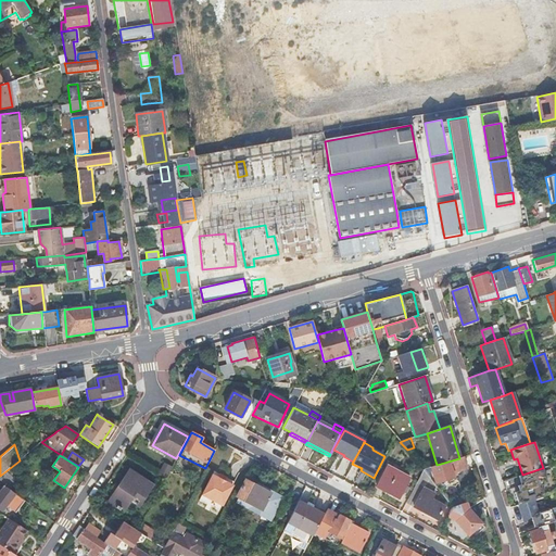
[(430,467),(434,483),(444,480),(443,475),(451,472),(466,468),(462,457),(459,458),(437,465),(430,467)]
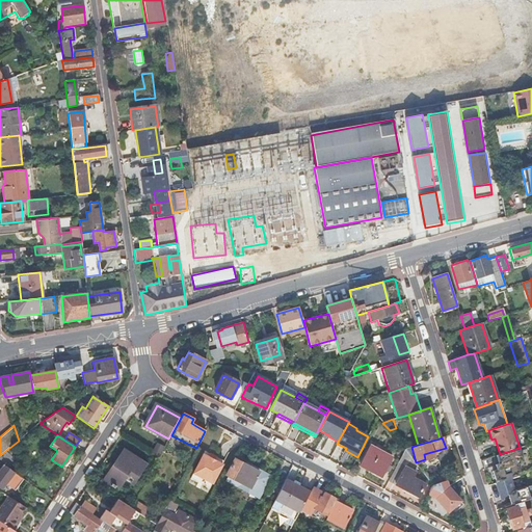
[(157,443),(152,453),(160,457),(165,447),(157,443)]
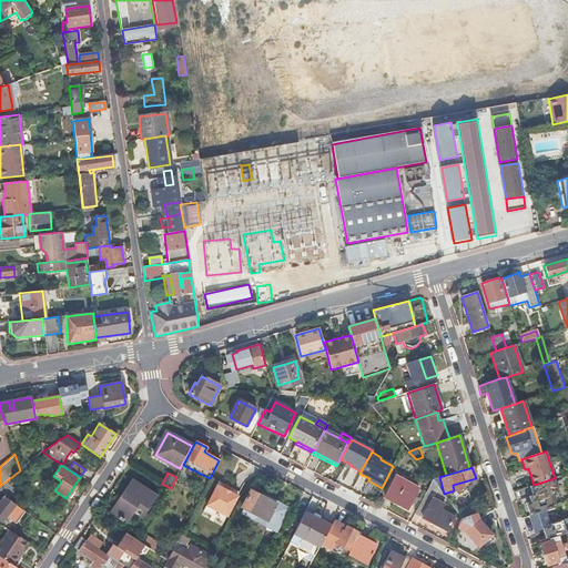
[(418,488),(395,476),(384,497),(407,509),(418,488)]
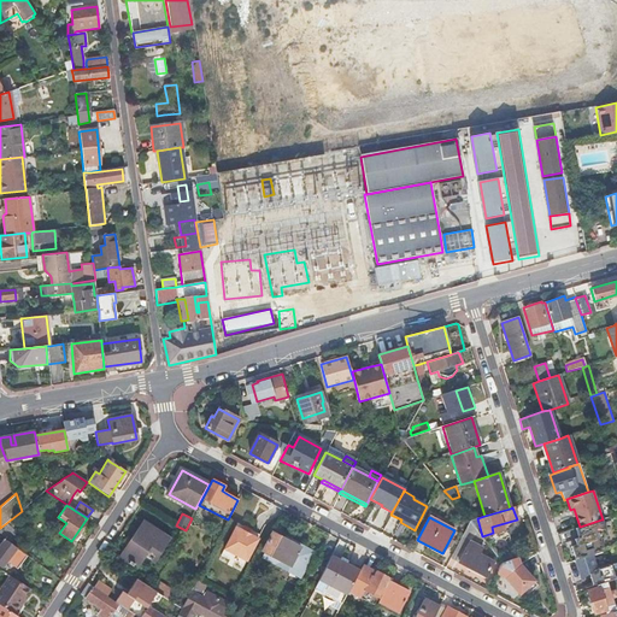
[(601,519),(580,527),(575,528),(579,538),(574,539),(576,545),(571,546),(575,559),(591,554),(604,551),(600,539),(606,536),(605,530),(601,519)]
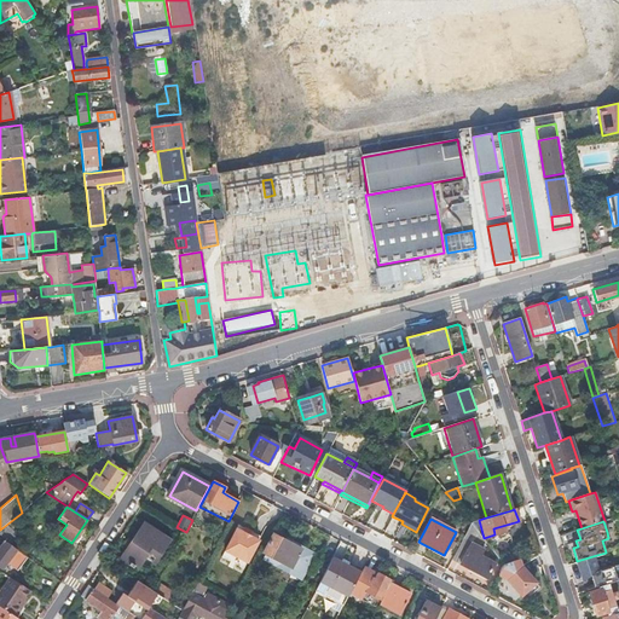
[(172,542),(144,522),(120,559),(139,572),(149,560),(156,565),(172,542)]
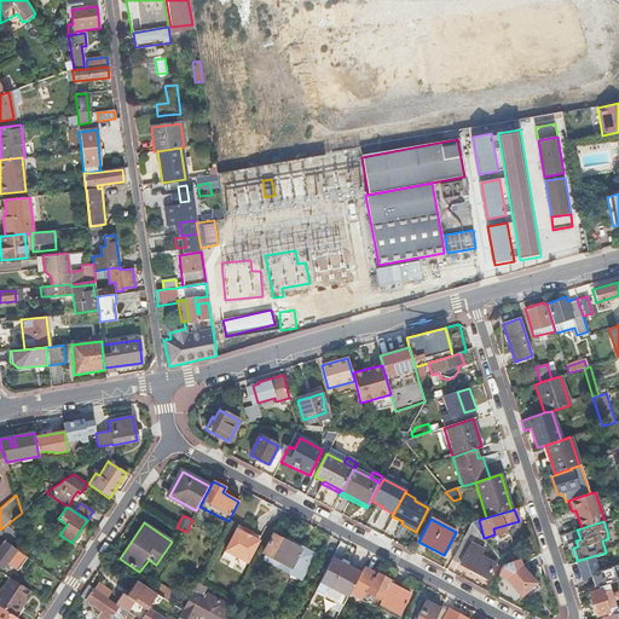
[(479,556),(487,542),(484,538),(472,522),(452,560),(486,578),(493,565),(479,556)]
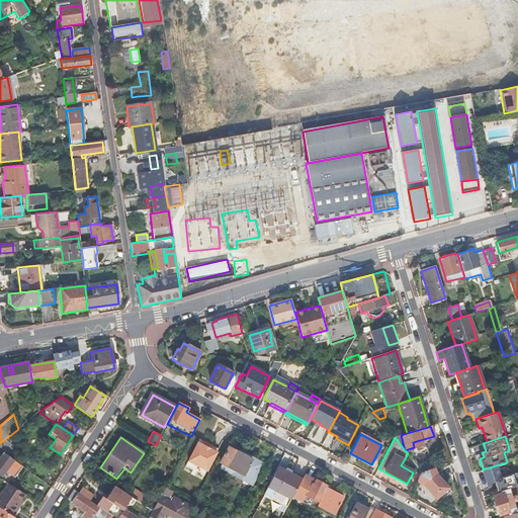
[(187,461),(206,471),(217,452),(197,443),(187,461)]
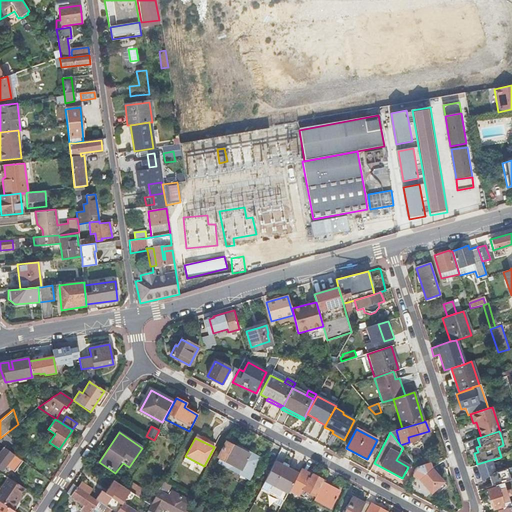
[(225,442),(217,458),(218,458),(230,465),(239,469),(238,470),(250,476),(260,457),(248,451),(247,453),(235,446),(226,441),(225,442)]
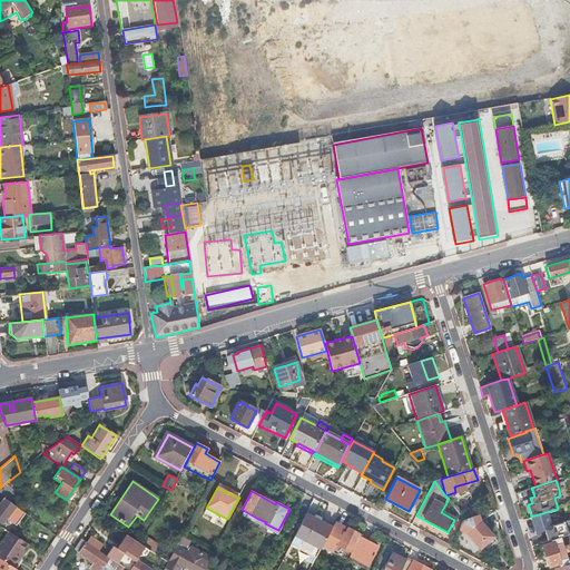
[(256,518),(243,510),(241,514),(277,533),(291,509),(263,494),(262,497),(275,504),(276,502),(290,509),(278,530),(265,523),(266,522),(256,518)]
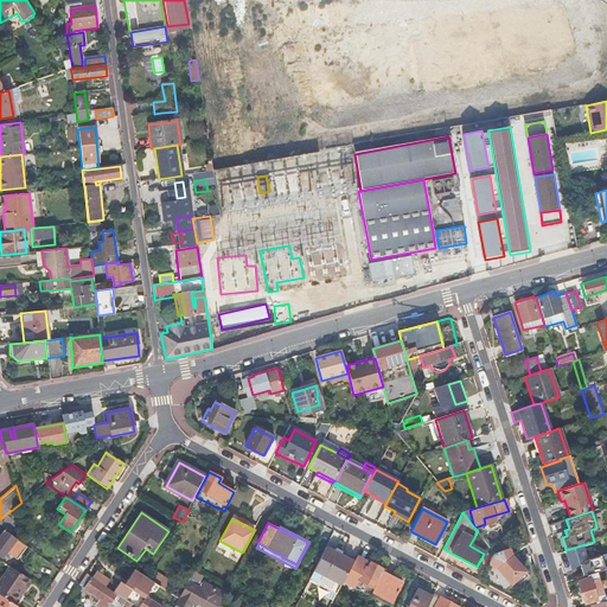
[(0,556),(2,558),(17,540),(5,531),(0,536),(0,556)]
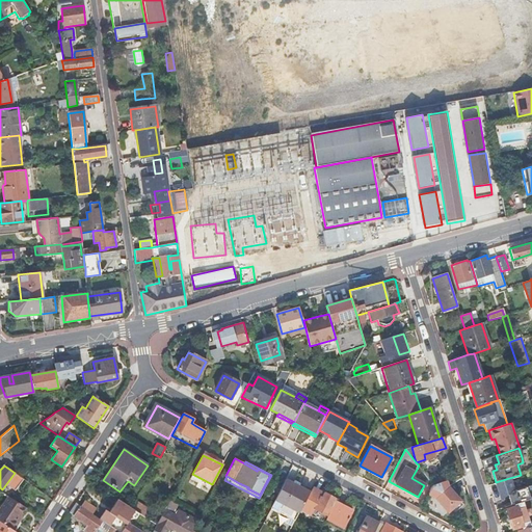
[(281,488),(285,479),(289,473),(280,468),(271,483),(281,488)]
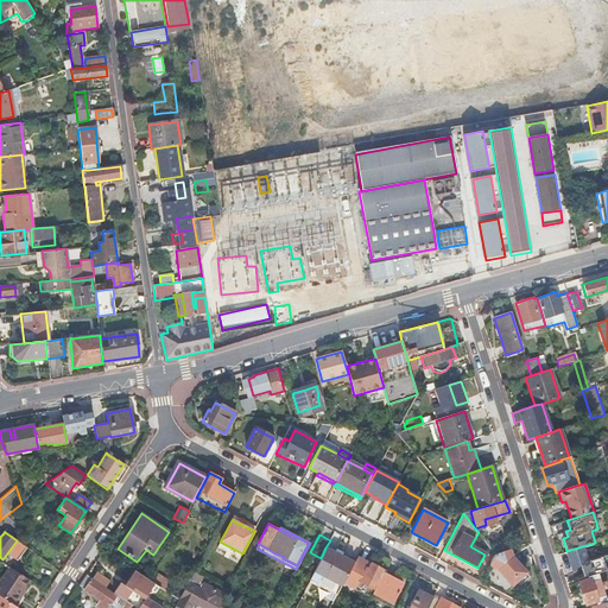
[(607,555),(603,556),(587,561),(582,546),(567,551),(572,570),(581,567),(584,577),(588,576),(597,574),(607,569),(607,555)]
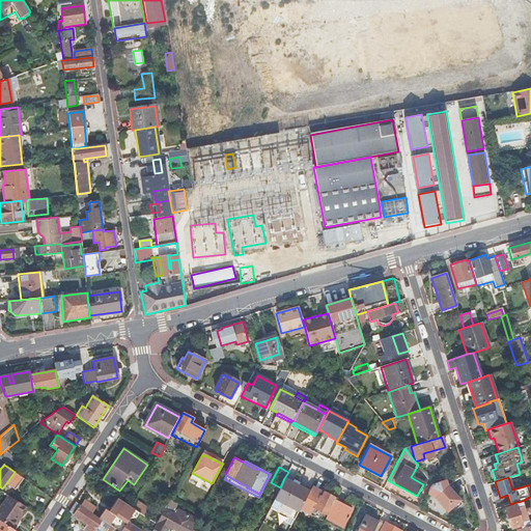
[(309,492),(284,478),(280,487),(270,506),(277,510),(281,503),(298,511),(309,492)]
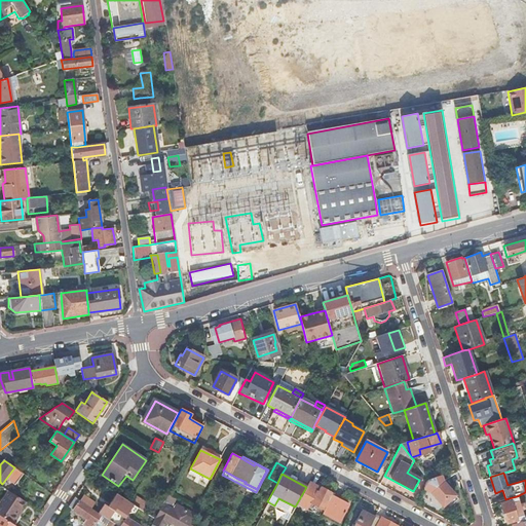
[(440,476),(429,479),(424,490),(430,492),(442,505),(454,495),(442,482),(440,476)]
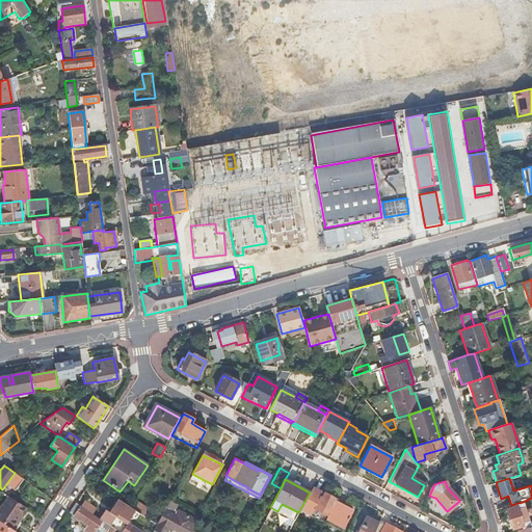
[(324,494),(323,496),(321,498),(319,497),(320,495),(311,489),(300,510),(322,522),(335,499),(324,494)]
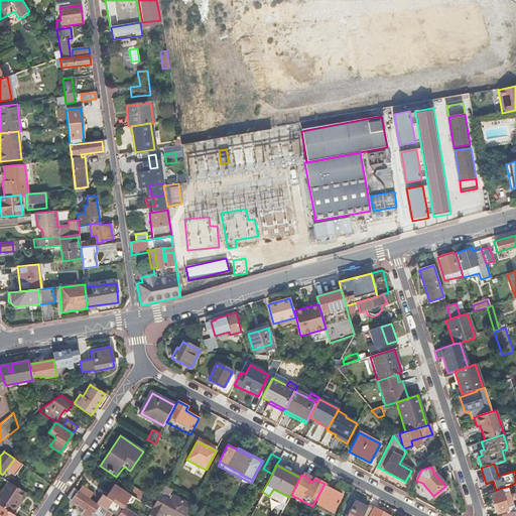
[(0,493),(0,506),(12,514),(18,506),(16,505),(19,499),(24,493),(7,482),(0,493)]
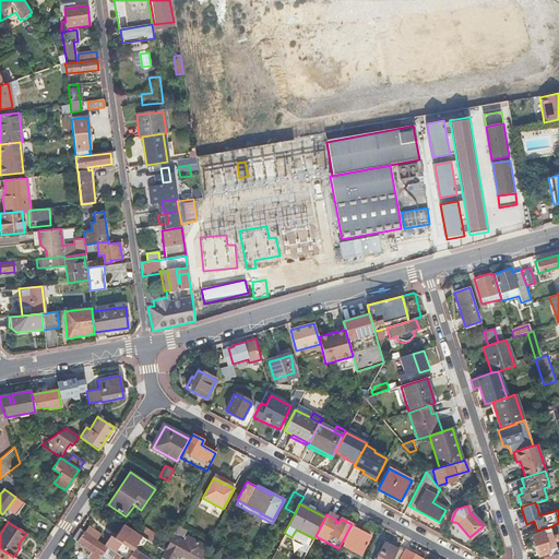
[(146,558),(135,551),(133,548),(135,546),(142,545),(145,539),(138,534),(122,524),(115,536),(111,534),(104,545),(116,554),(122,558),(125,558),(146,558)]
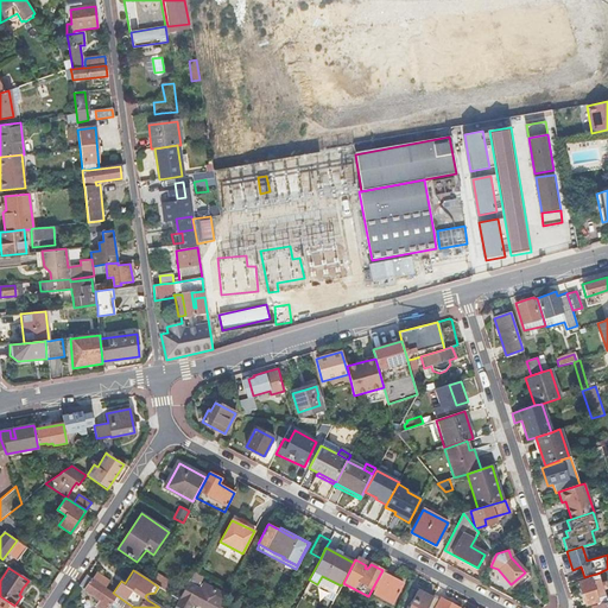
[(92,580),(105,588),(109,581),(96,571),(92,580)]
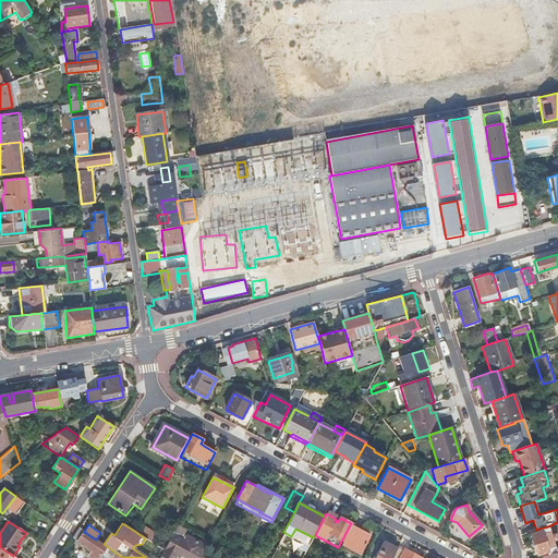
[(204,557),(199,556),(205,546),(183,534),(185,530),(185,529),(178,525),(177,524),(171,534),(162,550),(160,555),(166,557),(174,557),(177,554),(183,557),(204,557)]
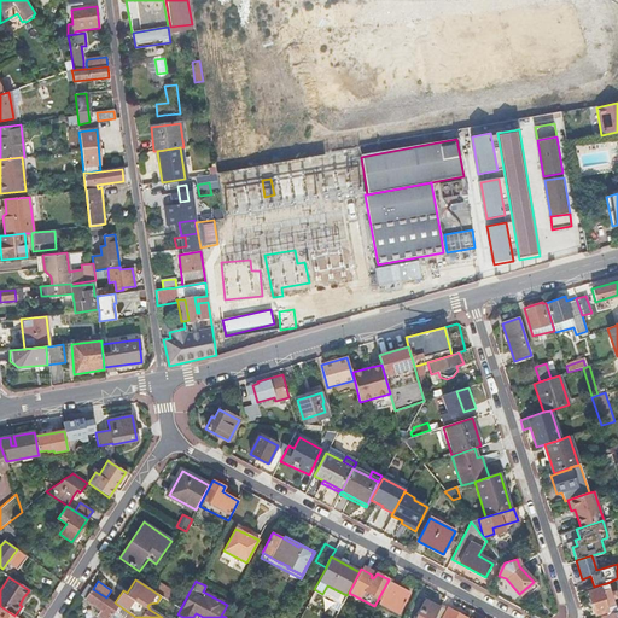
[(167,595),(169,587),(157,583),(155,592),(167,595)]
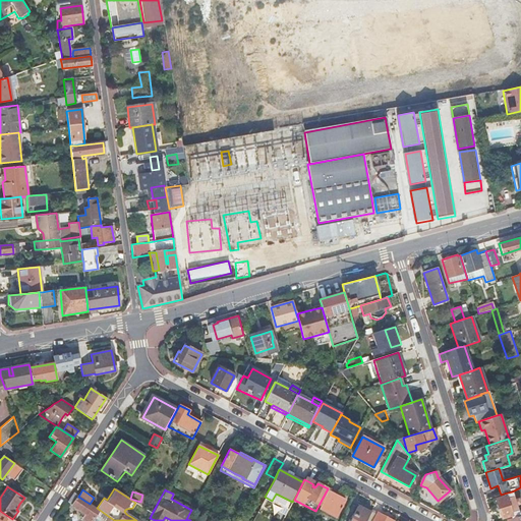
[(512,491),(504,494),(505,496),(496,499),(499,511),(497,512),(499,518),(501,517),(502,518),(511,515),(512,518),(519,515),(516,505),(520,504),(518,498),(514,500),(512,491)]
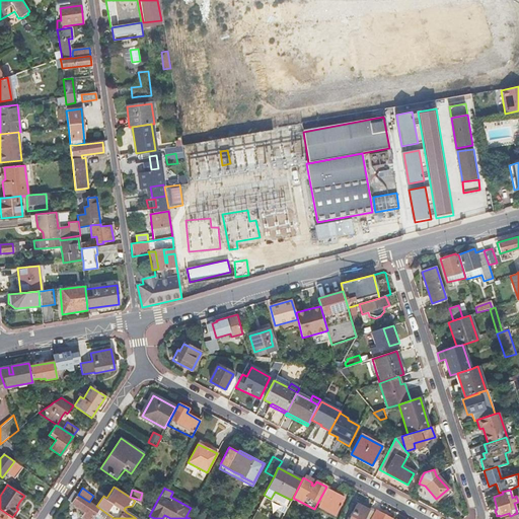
[(326,491),(317,506),(335,516),(343,500),(326,491)]
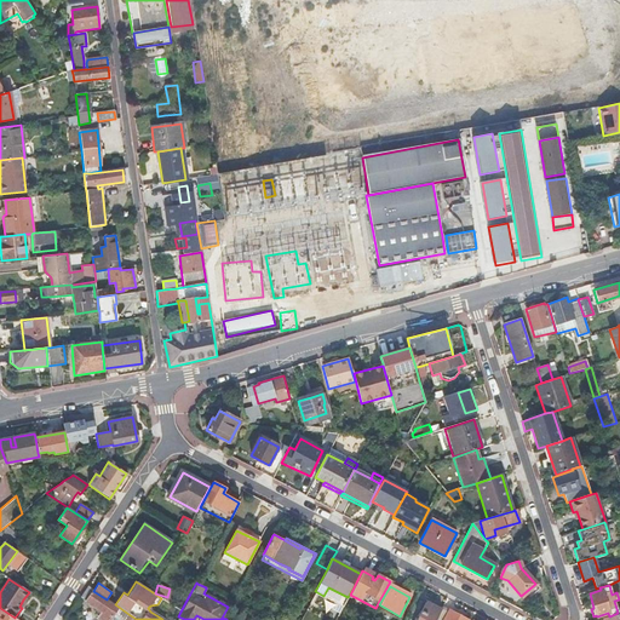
[(124,619),(128,614),(115,604),(107,600),(93,591),(87,587),(81,598),(99,610),(97,615),(103,619),(108,619),(109,619),(112,619),(124,619)]
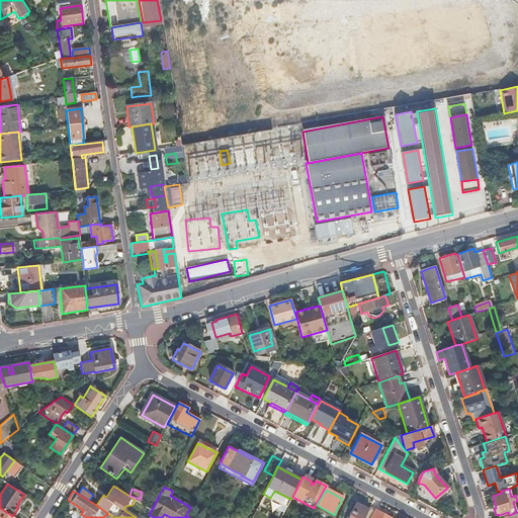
[(363,517),(368,509),(368,508),(363,505),(362,506),(356,503),(347,517),(363,517)]
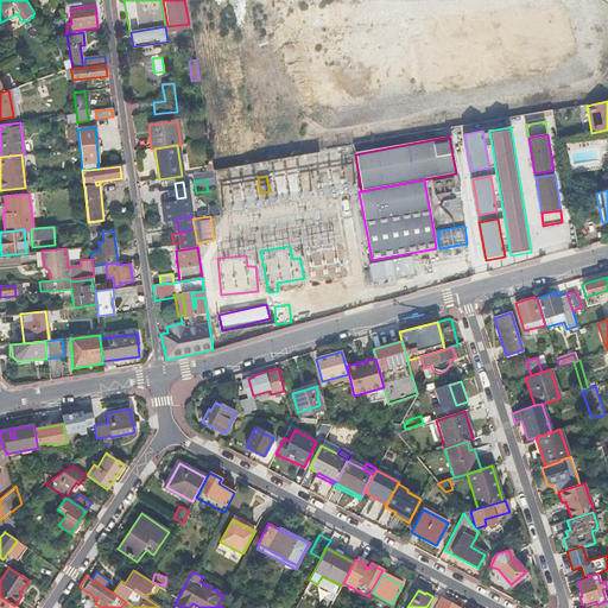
[(0,596),(0,607),(17,607),(18,607),(14,606),(0,596)]
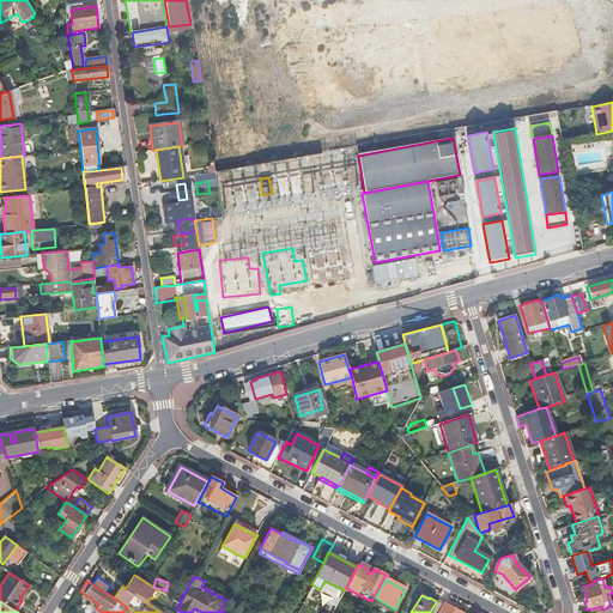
[(436,602),(430,612),(437,612),(442,606),(436,602)]
